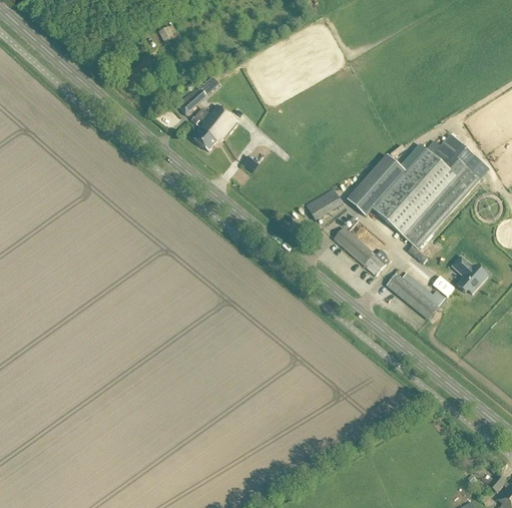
[(177,34),(171,23),(158,29),(163,40),(177,34)]
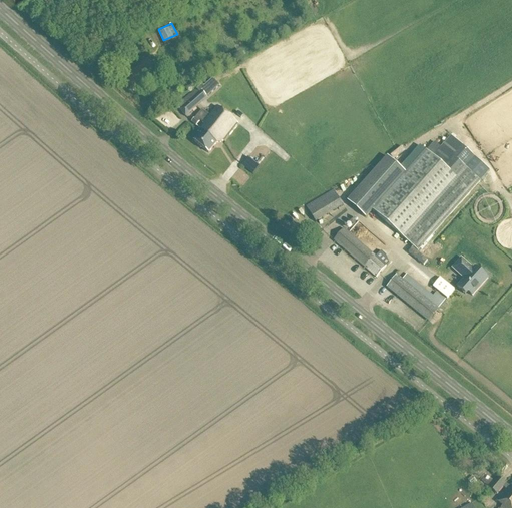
[(229,51),(234,59),(242,54),(237,46),(229,51)]
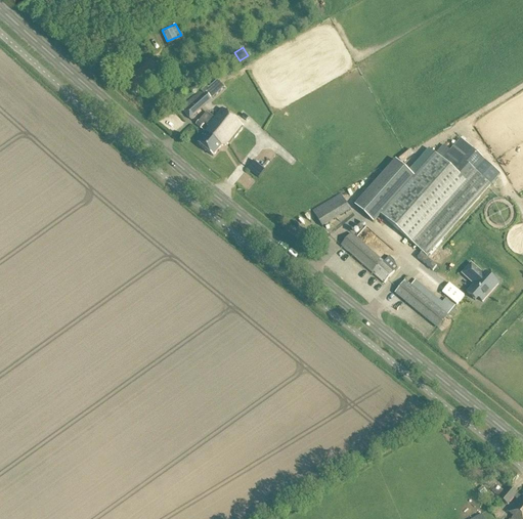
[(192,92),(181,103),(183,106),(181,109),(188,116),(223,85),(216,77),(207,85),(205,83),(200,88),(203,91),(197,96),(192,92)]
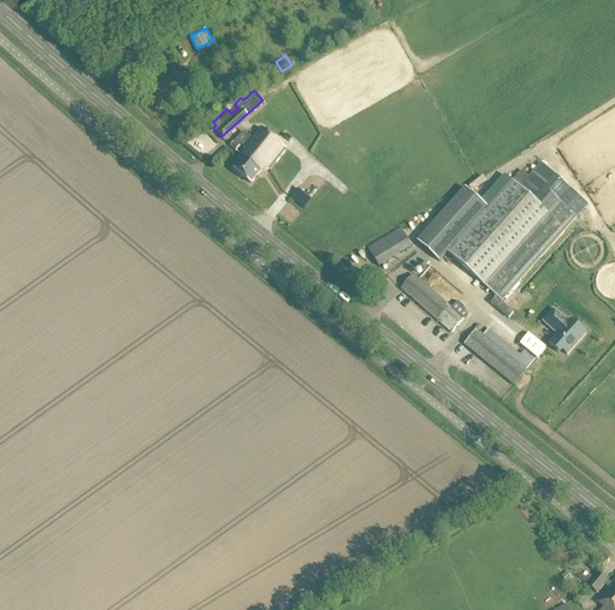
[(265,169),(284,144),(259,125),(242,147),(243,147),(236,155),(237,158),(231,166),(249,181),(259,167),(265,169)]
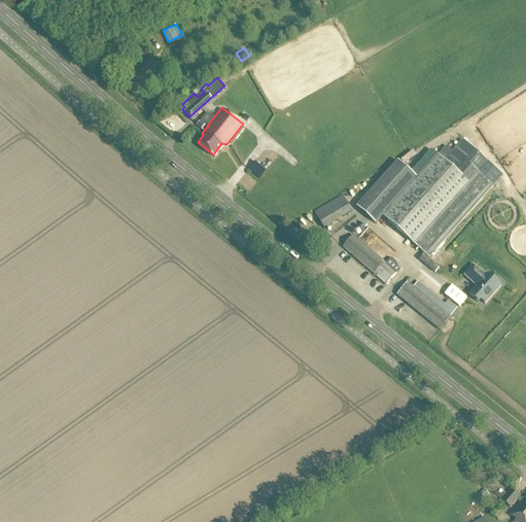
[(201,127),(205,122),(200,117),(196,123),(201,127)]
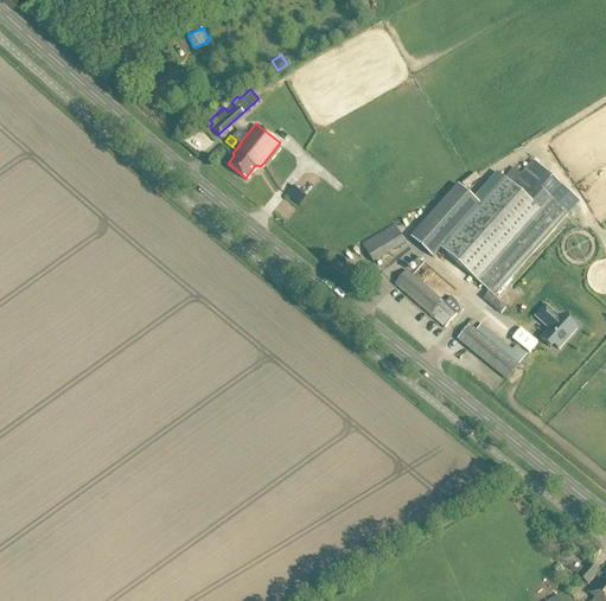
[(560,183),(546,170),(533,158),(510,183),(502,176),(479,200),(439,245),(492,293),(566,211),(554,200),(565,187),(559,183),(560,183)]
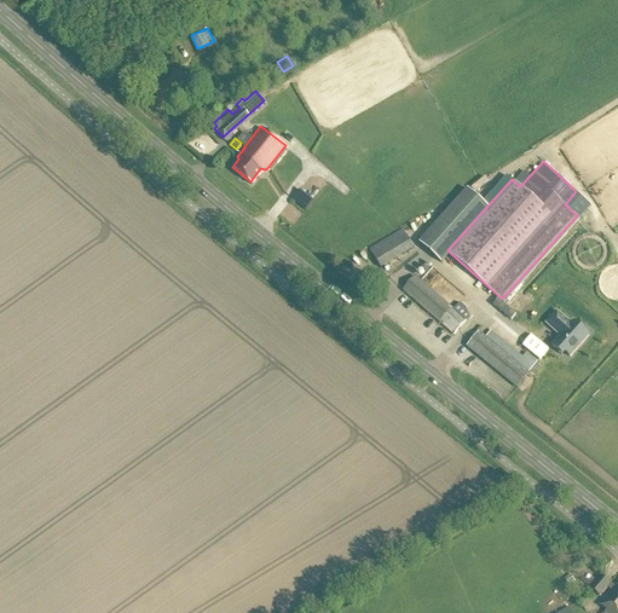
[(440,259),(448,250),(489,204),(467,184),(443,210),(419,238),(440,259)]
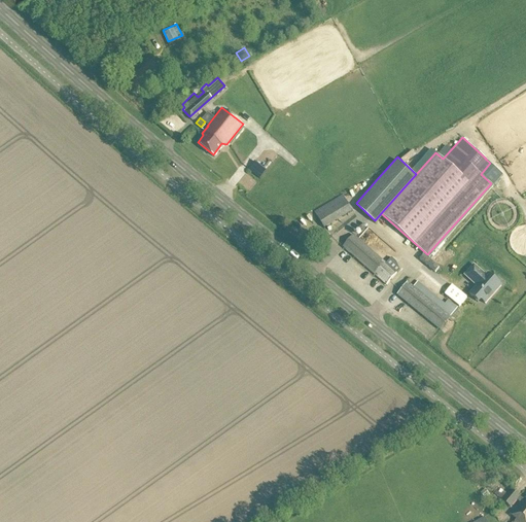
[(342,192),(313,208),(323,224),(351,208),(342,192)]
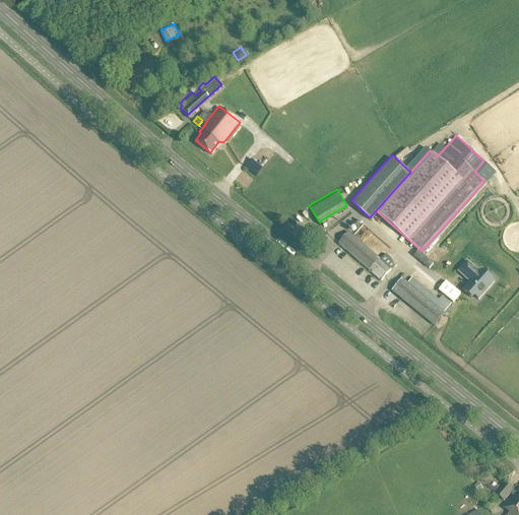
[(380,278),(390,267),(347,230),(337,241),(380,278)]
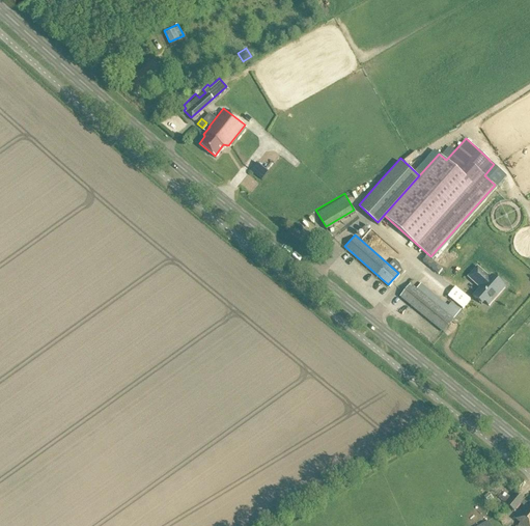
[(486,303),(503,284),(490,272),(487,275),(475,264),(467,274),(478,285),(471,294),(479,301),(482,298),(486,303)]
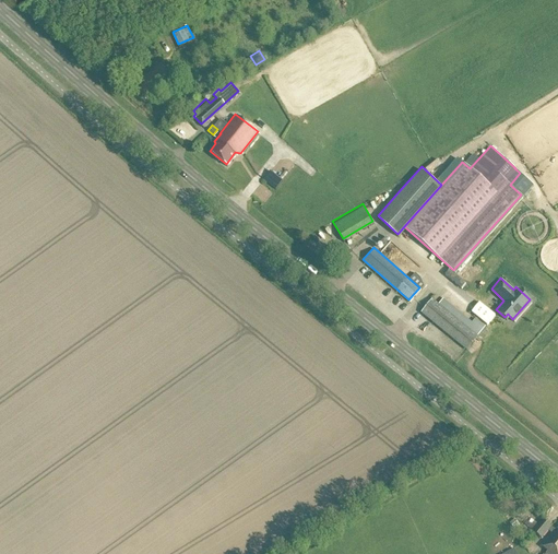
[(465,346),(476,333),(430,296),(419,309),(465,346)]
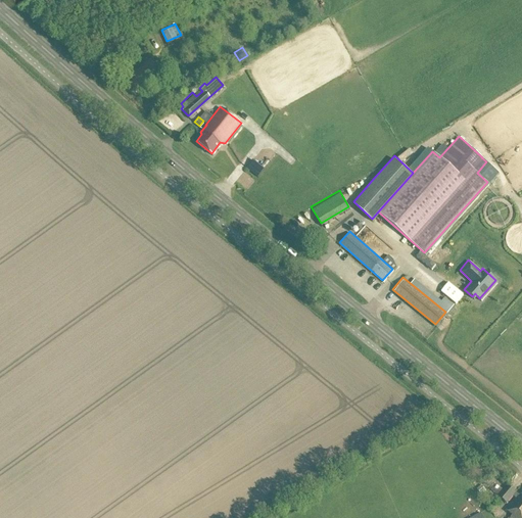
[(447,280),(440,289),(455,300),(463,291),(447,280)]
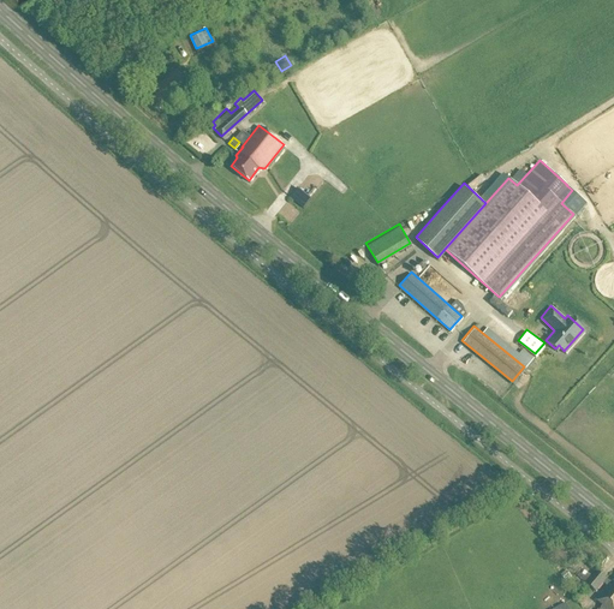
[(517,351),(512,357),(524,366),(529,360),(517,351)]
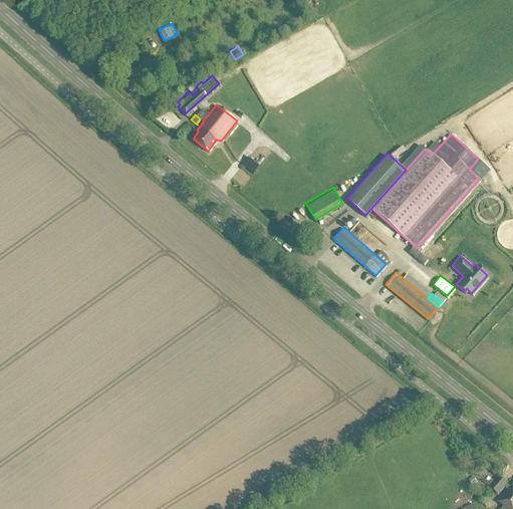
[(503,484),(505,486),(508,482),(498,474),(495,478),(486,470),(480,477),(497,491),(503,484)]
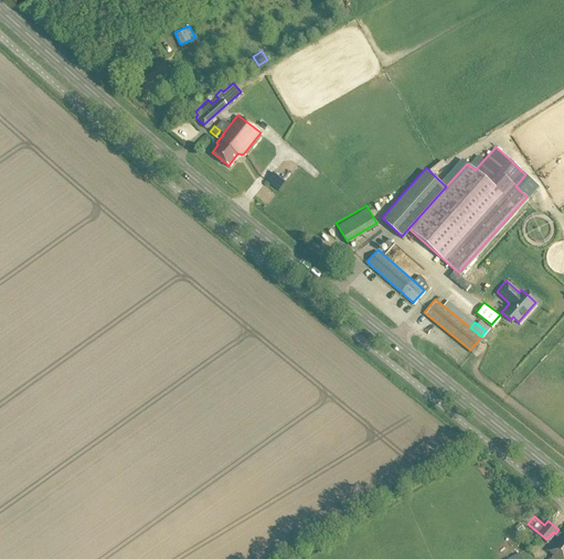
[(562,558),(563,558),(563,525),(545,546),(562,558)]
